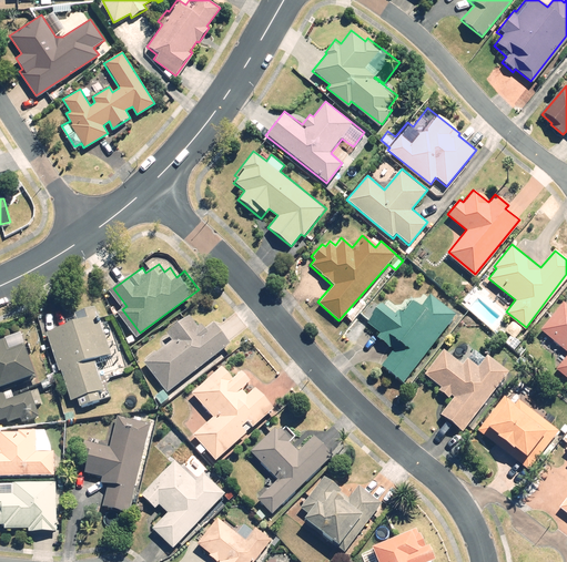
[(403,382),(455,314),(428,294),(418,307),(409,300),(403,309),(398,305),(394,312),(380,300),(364,320),(380,331),(376,336),(393,349),(381,366),(403,382)]
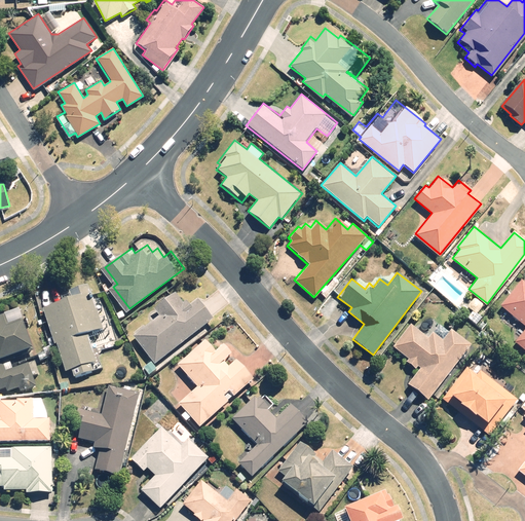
[(524,281),(522,278),(501,306),(524,324),(524,329),(516,341),(524,347),(524,281)]
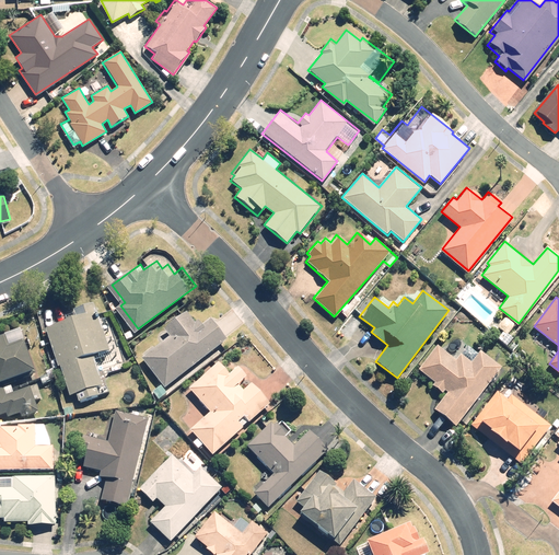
[(101,356),(123,348),(112,315),(105,316),(100,299),(48,316),(73,393),(79,391),(81,399),(104,392),(102,385),(109,382),(101,356)]
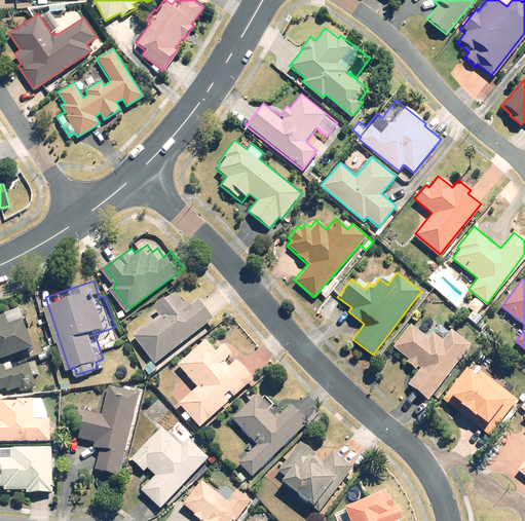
[(158,361),(217,314),(201,294),(194,300),(192,297),(189,300),(180,288),(148,312),(153,320),(148,324),(144,320),(134,328),(158,361)]
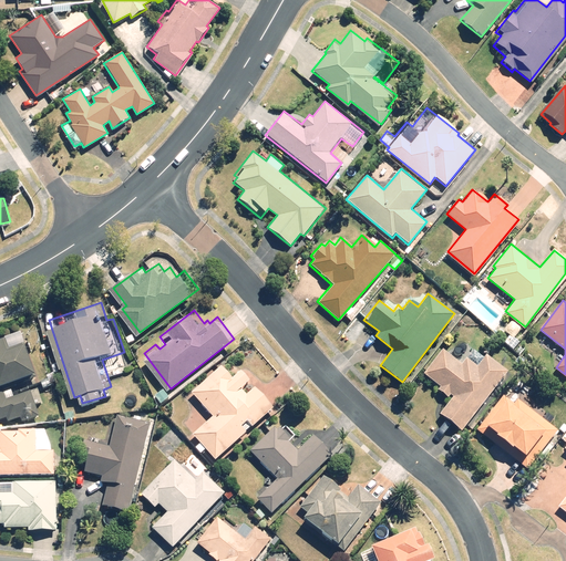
[(0,417),(10,414),(11,417),(22,414),(23,417),(44,412),(37,386),(19,392),(16,381),(44,372),(34,341),(14,346),(11,335),(0,338),(0,417)]
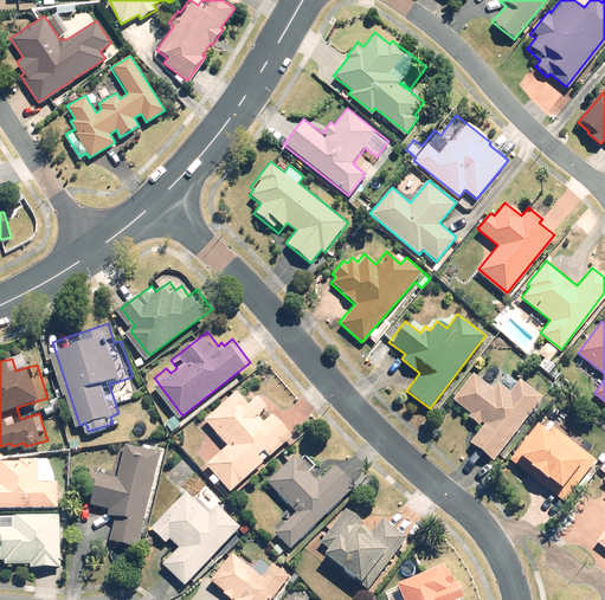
[(491,460),(542,397),(517,378),(509,388),(500,380),(494,387),(475,372),(452,399),(469,413),(465,415),(476,424),(480,420),(483,424),(468,442),(491,460)]
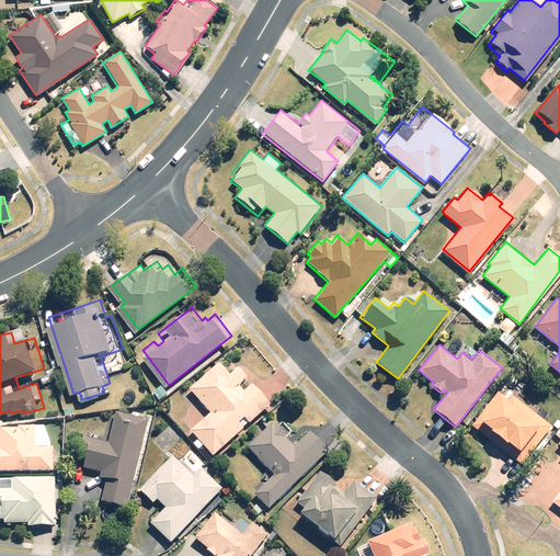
[(218,451),(275,399),(259,379),(250,387),(246,382),(255,373),(247,363),(237,371),(224,355),(191,384),(215,410),(194,429),(197,431),(194,434),(204,445),(209,441),(218,451)]
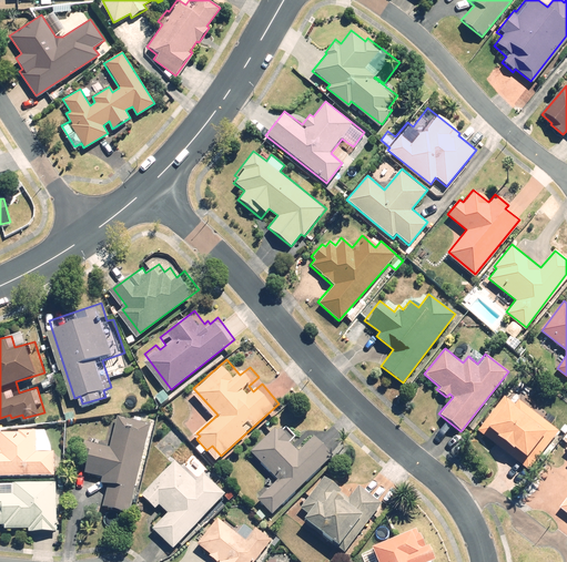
[(559,429),(519,399),(515,405),(503,396),(477,429),(529,468),(559,429)]
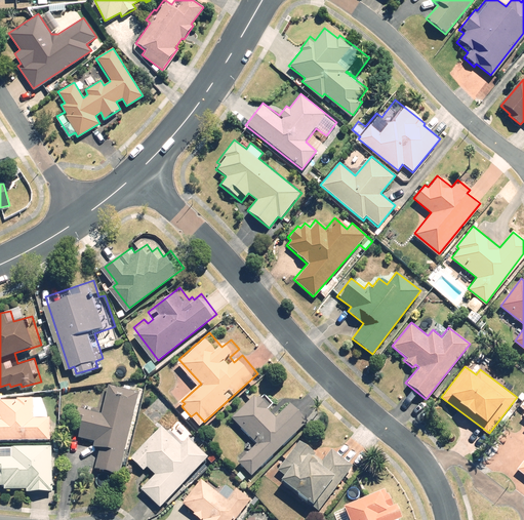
[(124,471),(144,389),(112,382),(106,409),(85,404),(79,432),(99,437),(97,444),(104,445),(99,465),(124,471)]
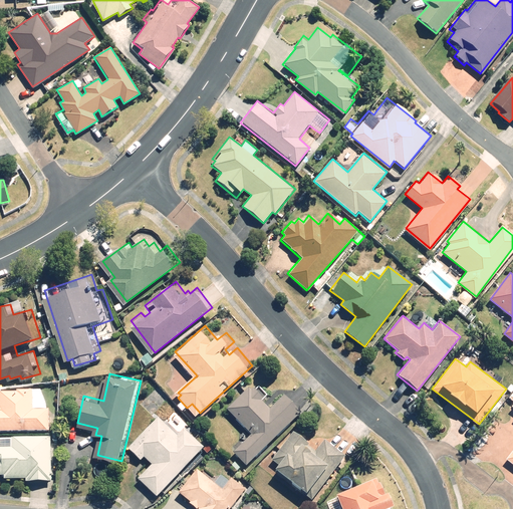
[(250,461),(306,409),(290,392),(274,407),(264,396),(271,390),(262,380),(257,385),(254,382),(229,405),(250,427),(233,443),(250,461)]
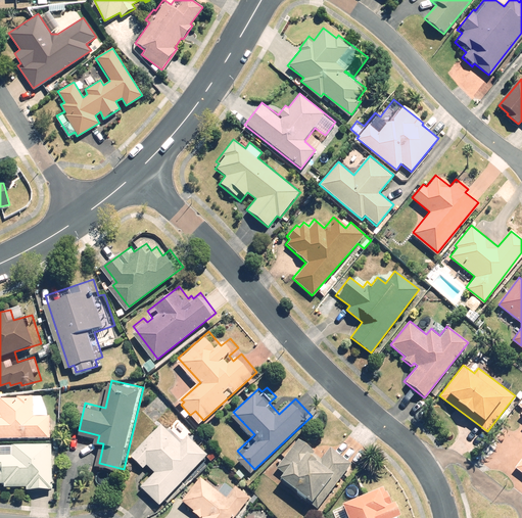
[(0,410),(0,434),(55,434),(55,412),(37,412),(37,393),(0,393),(0,411),(0,410)]
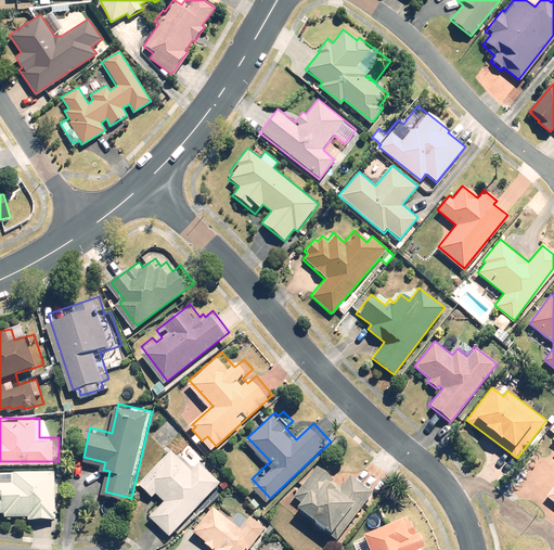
[(553,435),(549,442),(553,444),(553,483),(544,496),(553,502),(553,435)]
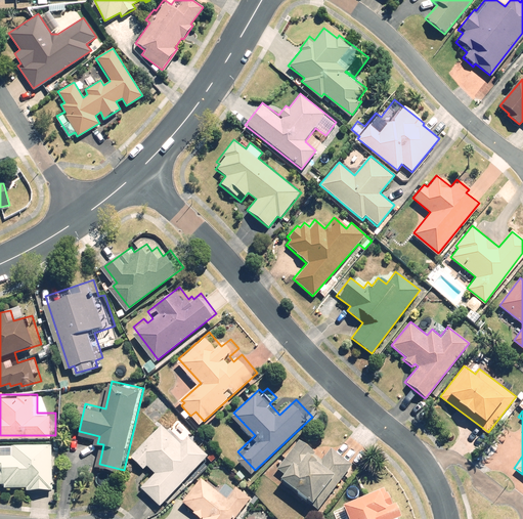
[(164,503),(212,452),(191,432),(184,440),(165,422),(134,452),(147,465),(151,461),(161,469),(145,485),(164,503)]
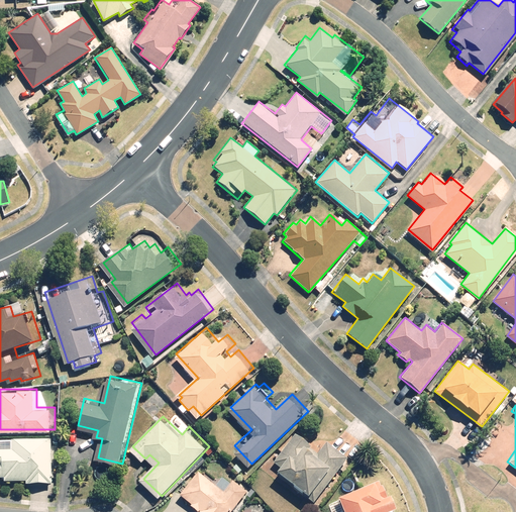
[(286,465),(281,471),(321,502),(354,457),(330,438),(320,451),(314,445),(316,442),(301,430),(279,458),(286,465)]
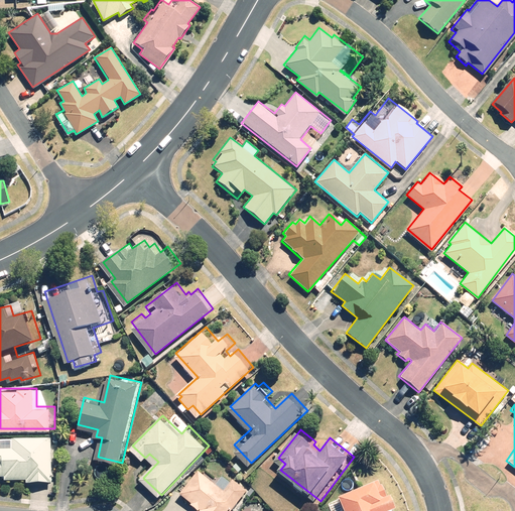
[(55,480),(55,435),(1,435),(1,444),(0,443),(0,473),(8,473),(8,478),(29,478),(29,480),(55,480)]
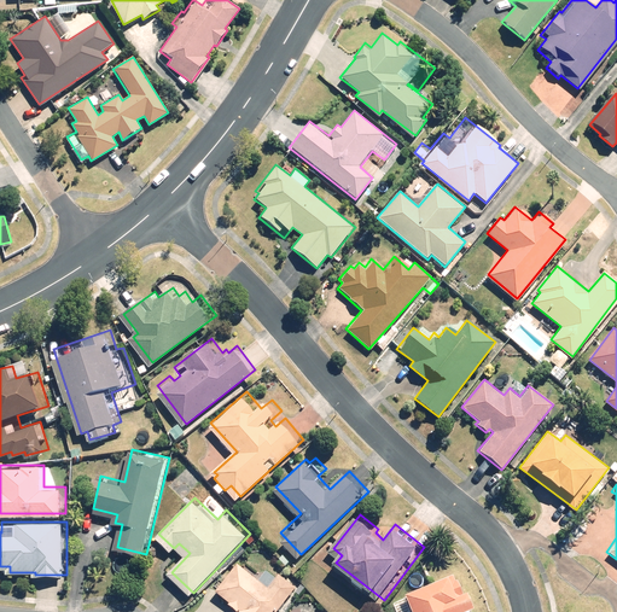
[(278,611),(302,583),(283,567),(279,573),(269,566),(263,573),(244,559),(221,587),(232,596),(231,599),(240,607),(236,611),(278,611)]
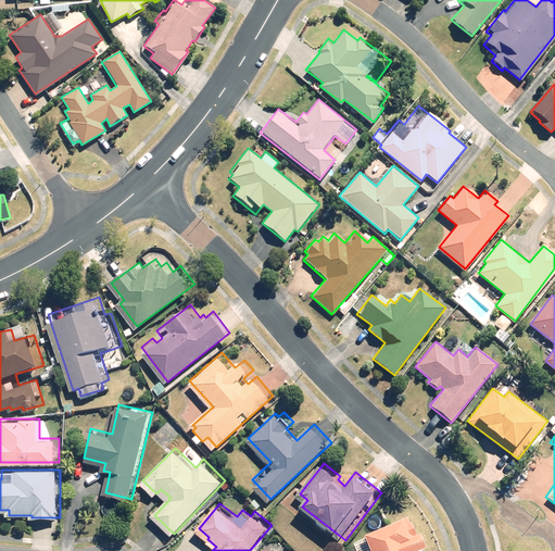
[(388,527),(368,535),(374,550),(423,550),(437,546),(430,531),(424,534),(417,517),(414,518),(412,513),(387,523),(388,527)]
